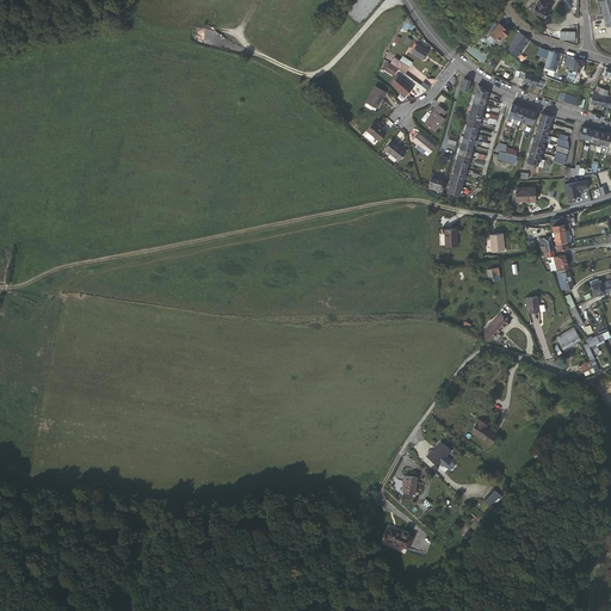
[(539,0),(536,6),(535,8),(535,10),(545,17),(549,10),(545,8),(550,1),(547,0),(539,0)]
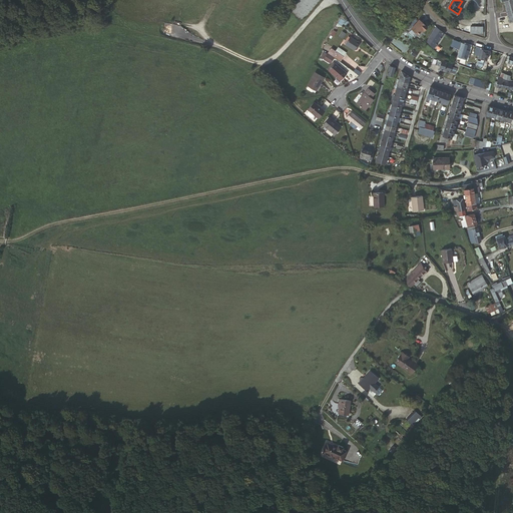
[(512,21),(512,0),(502,0),(503,0),(503,1),(504,1),(504,0),(505,0),(507,4),(506,4),(506,5),(507,5),(507,8),(507,9),(508,9),(508,12),(508,13),(509,13),(510,16),(509,16),(509,17),(510,17),(511,20),(510,21),(511,21),(511,22),(512,22),(512,21)]
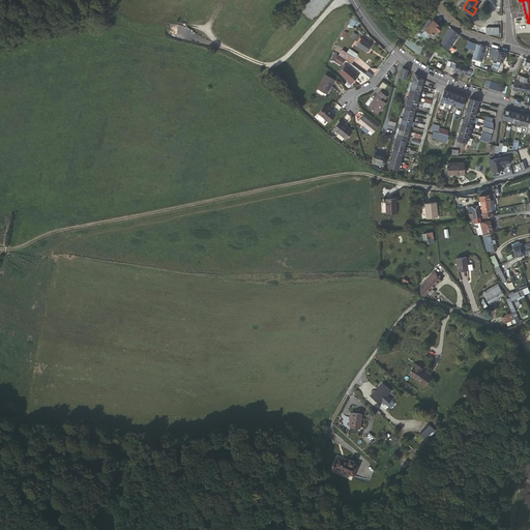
[(434,19),(424,28),(432,34),(437,29),(438,30),(441,26),(434,19)]
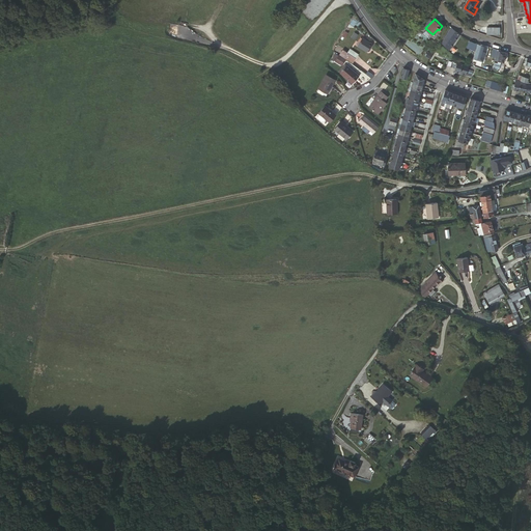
[(455,30),(451,27),(444,38),(447,40),(455,30)]
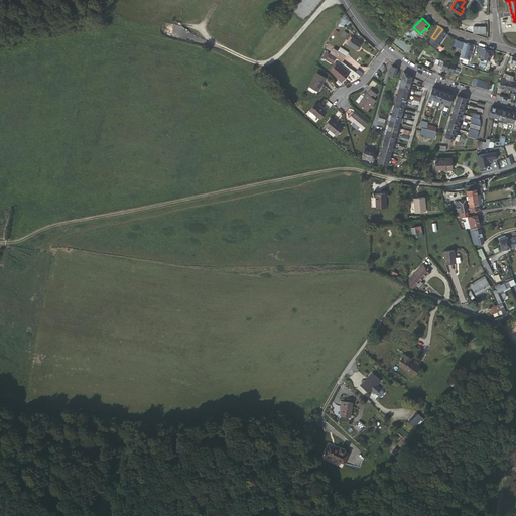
[(442,29),(434,39),(431,44),(436,48),(446,33),(442,29)]
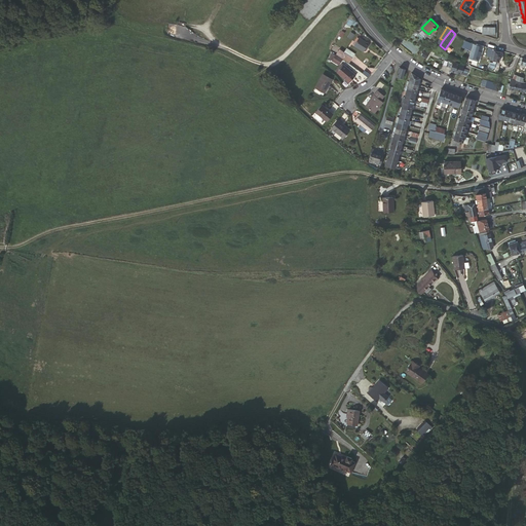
[(352,44),(364,50),(367,45),(368,45),(368,43),(370,40),(359,34),(352,44)]
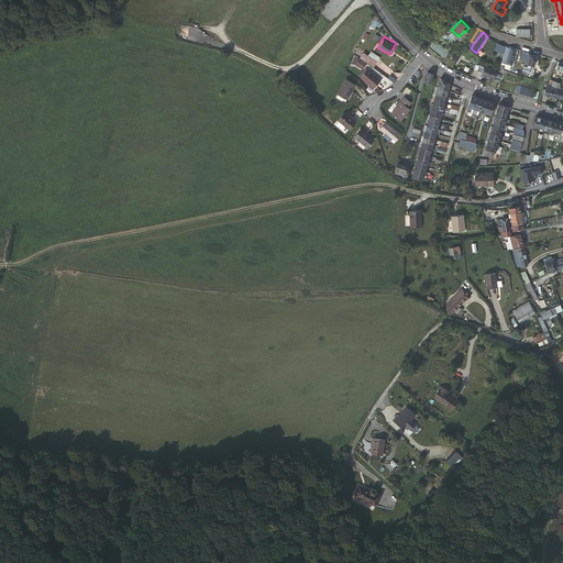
[(501,62),(510,65),(511,65),(516,51),(506,47),(501,62)]
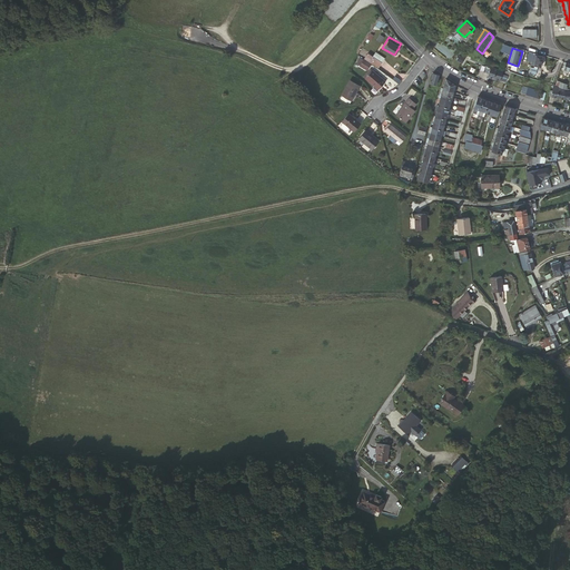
[(461,58),(459,57),(453,66),(457,68),(462,59),(461,58)]
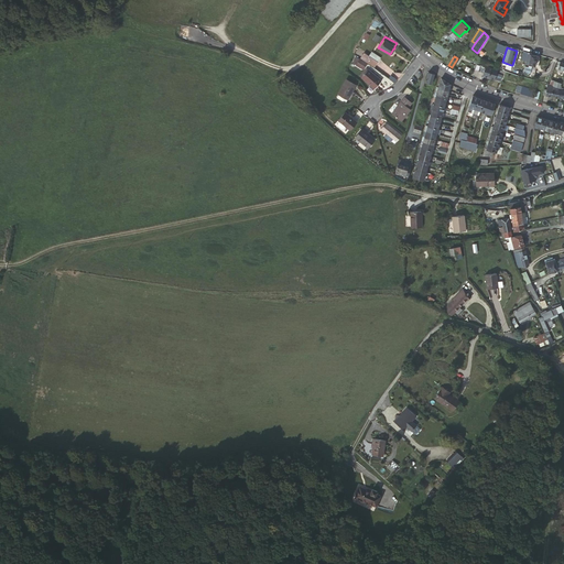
[(357,57),(354,63),(365,68),(367,64),(357,57)]
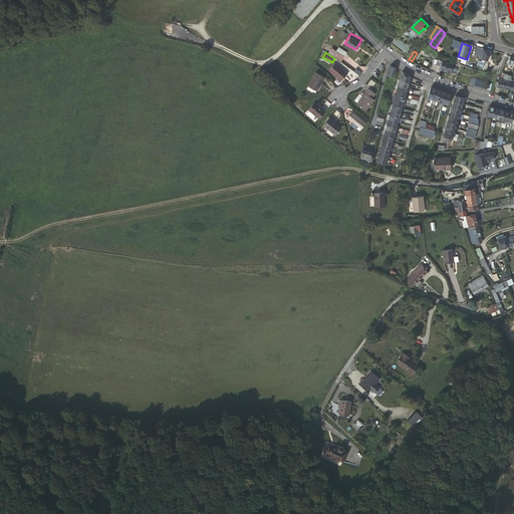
[(337,52),(333,56),(339,60),(341,61),(344,56),(337,52)]
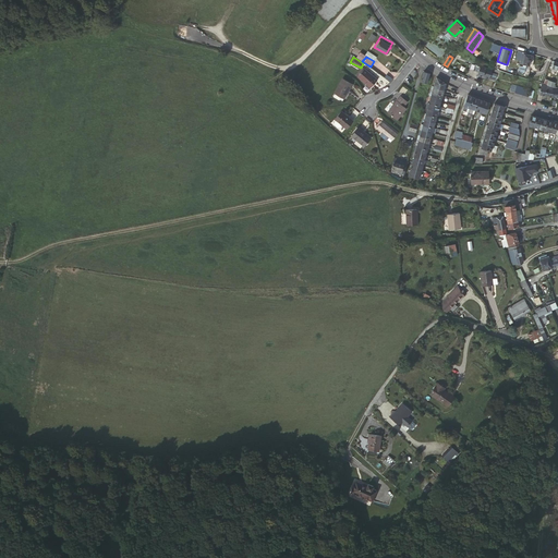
[(519,67),(517,72),(524,73),(526,64),(523,64),(523,67),(519,67)]
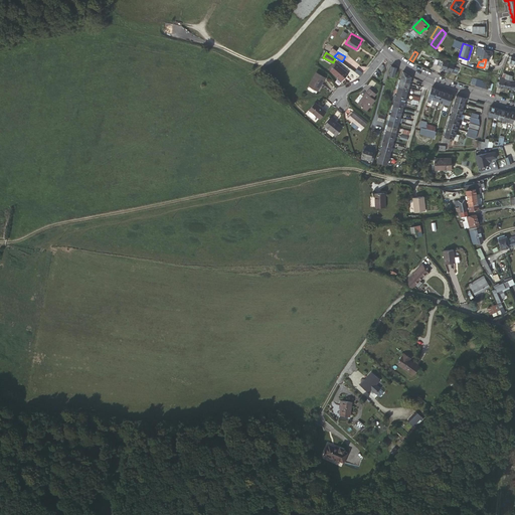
[(441,69),(446,70),(449,62),(444,60),(441,69)]
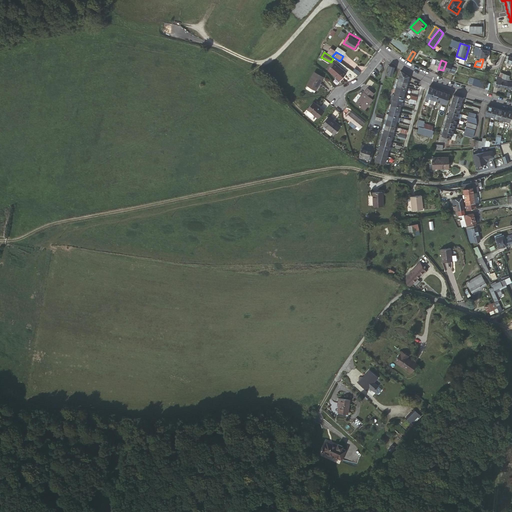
[(340,80),(347,72),(335,61),(328,69),(340,80)]
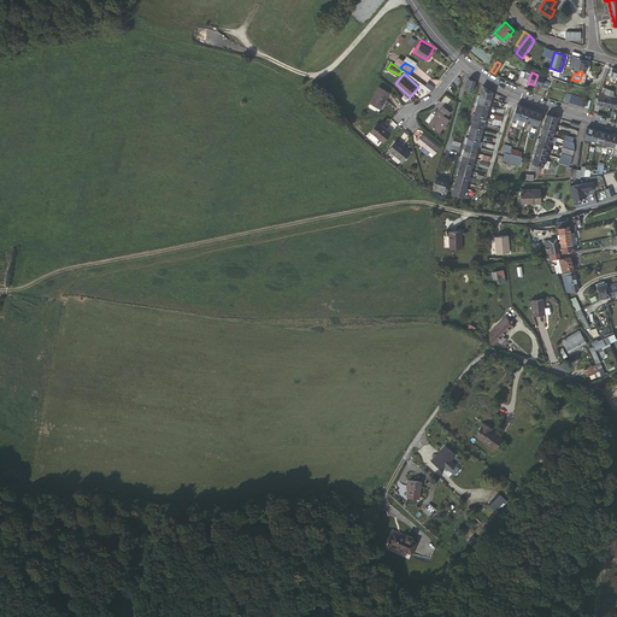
[(538,75),(534,84),(541,87),(542,81),(544,76),(540,75),(538,75)]
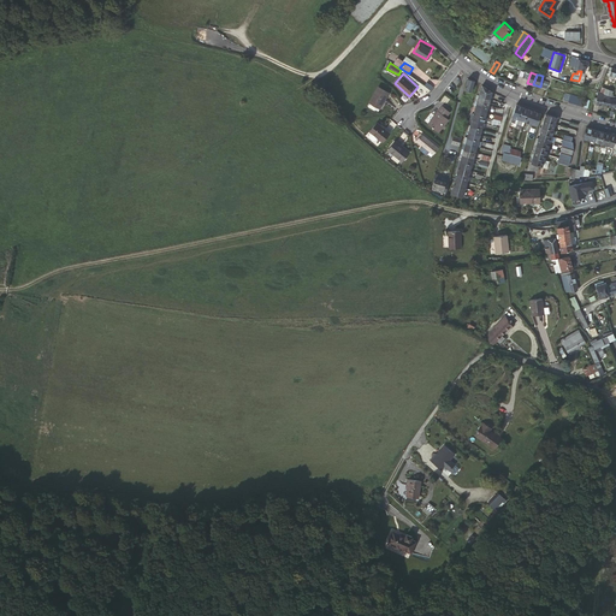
[(471,92),(474,81),(468,78),(465,89),(471,92)]
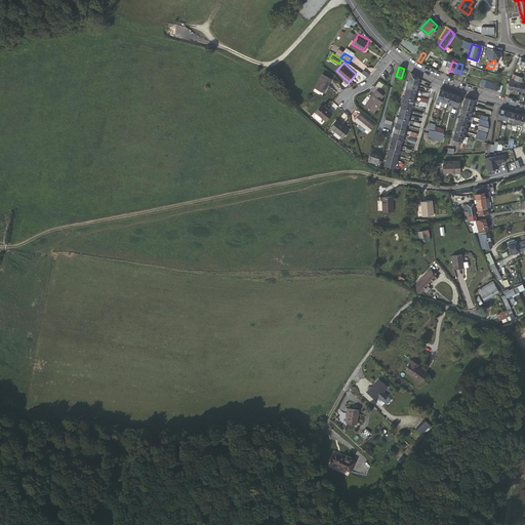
[(323,89),(325,91),(333,78),(325,73),(317,86),(323,89)]
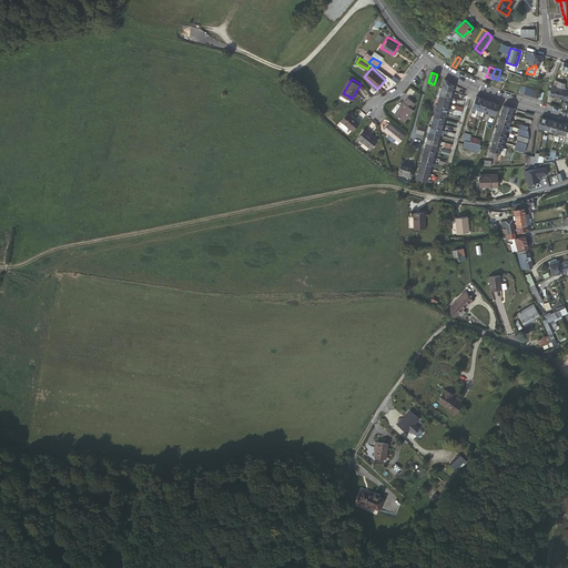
[(444,79),(442,88),(452,91),(454,84),(448,81),(444,79)]
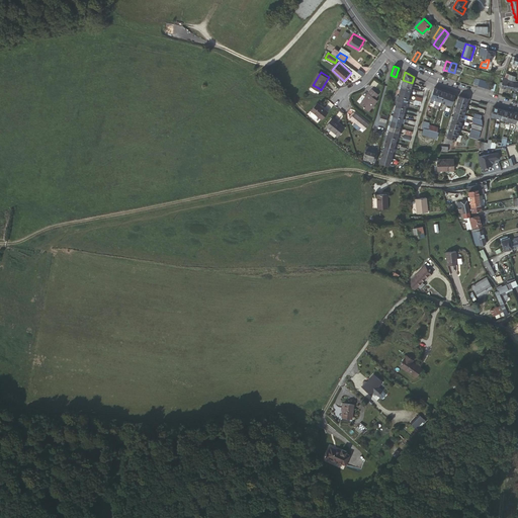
[(436,87),(447,91),(449,87),(437,83),(436,87)]
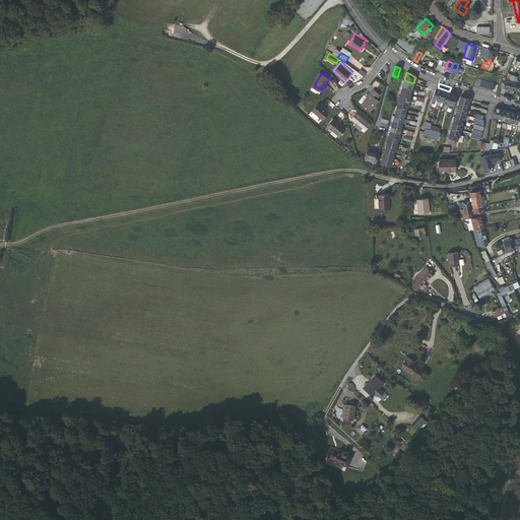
[(442,90),(436,88),(433,99),(437,101),(438,101),(442,90)]
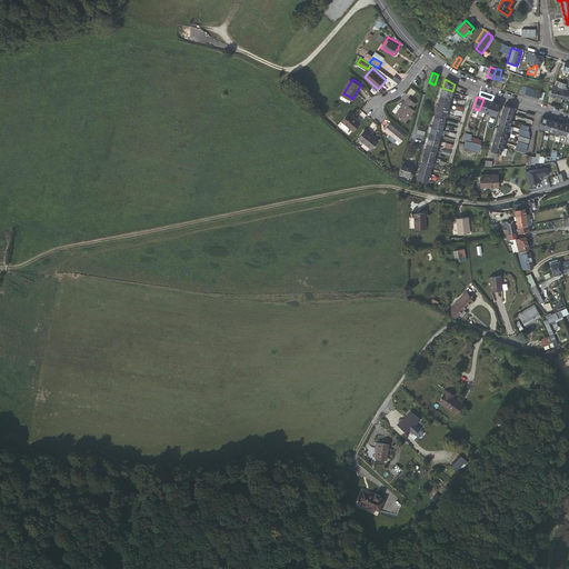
[(410,99),(407,103),(413,109),(417,105),(410,99)]
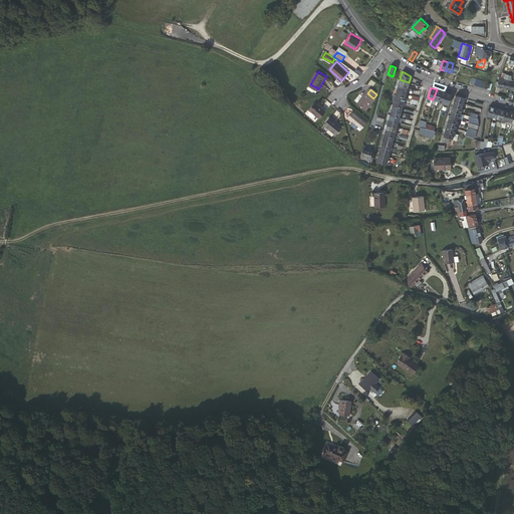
[(442,90),(437,89),(433,99),(437,101),(438,101),(442,90)]
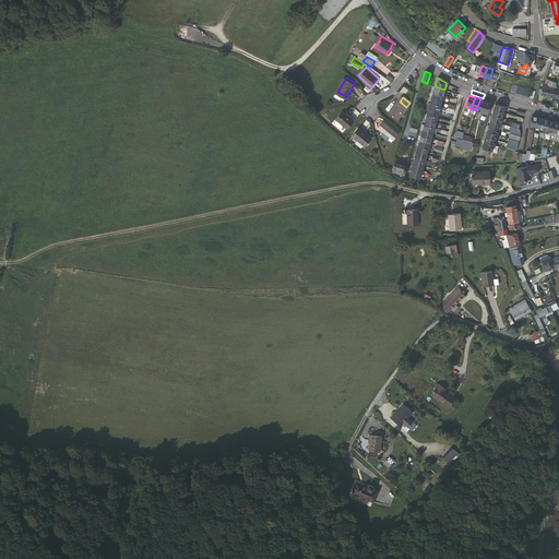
[(490,103),(480,98),(476,110),(487,115),(490,103)]
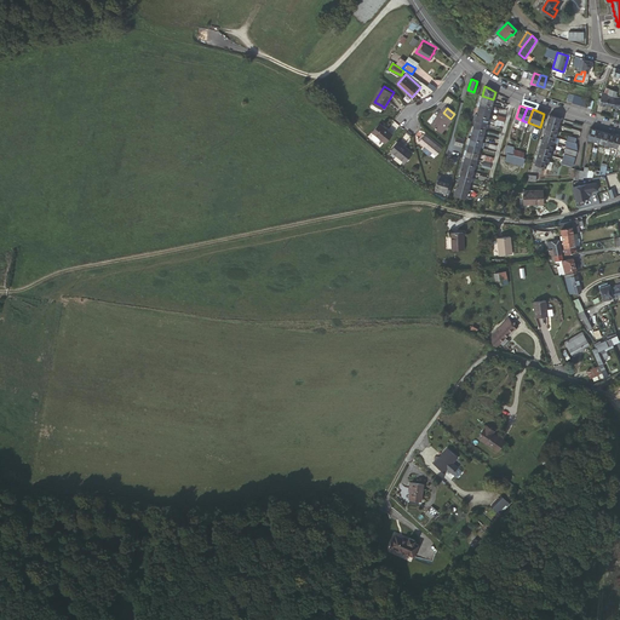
[(451,119),(443,113),(432,125),(441,133),(452,121),(451,119)]
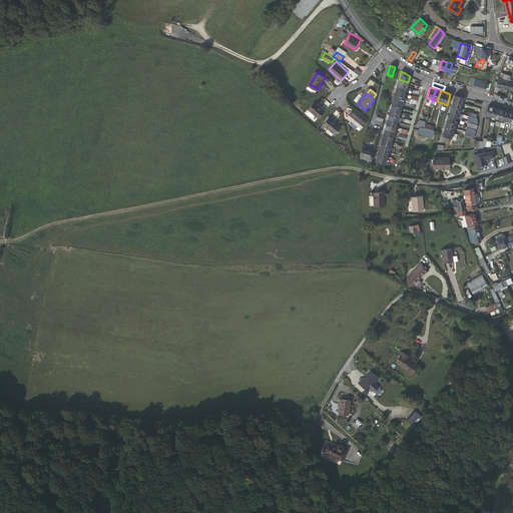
[(325,110),(314,101),(308,109),(319,117),(325,110)]
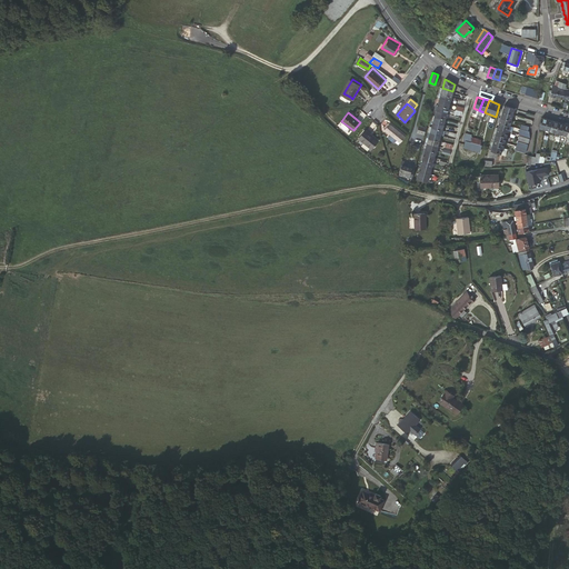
[(510,126),(511,120),(500,117),(499,123),(510,126)]
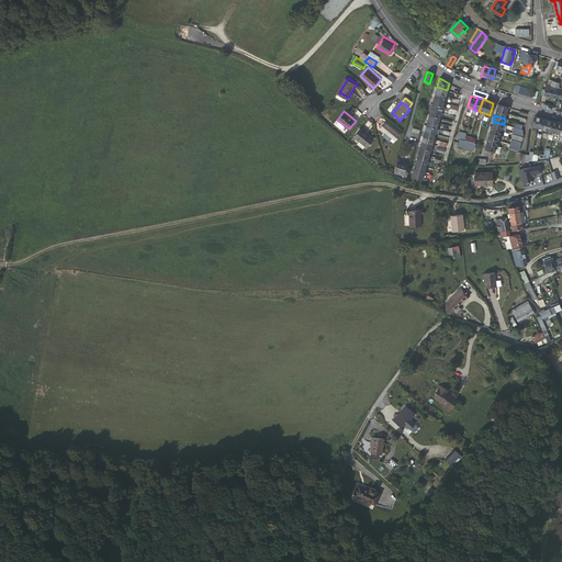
[(385,122),(380,127),(395,142),(401,135),(385,122)]
